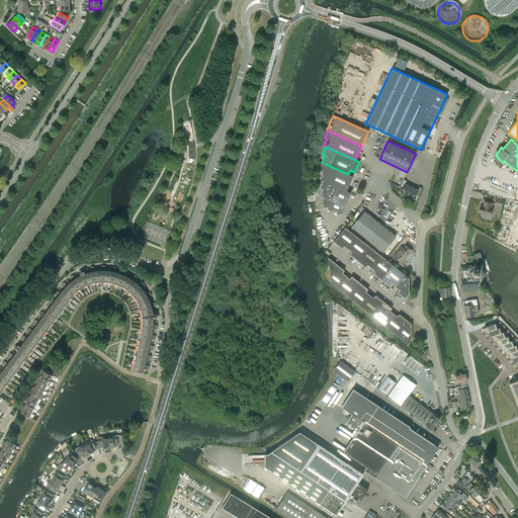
[(353,176),(348,174),(325,164),(322,171),(325,172),(321,179),(325,181),(346,190),(353,176)]
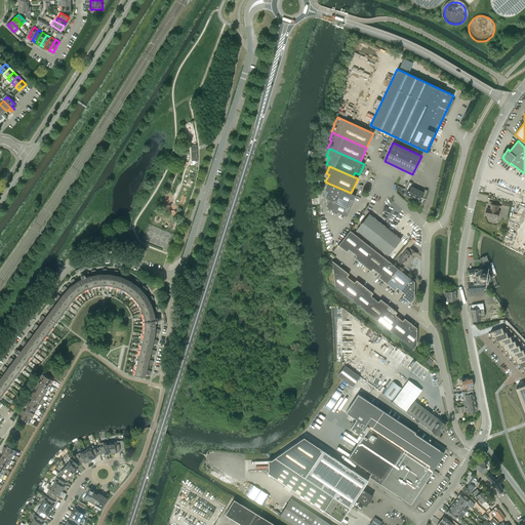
[(413,198),(416,190),(411,187),(412,184),(409,182),(405,189),(408,190),(406,195),(413,198)]
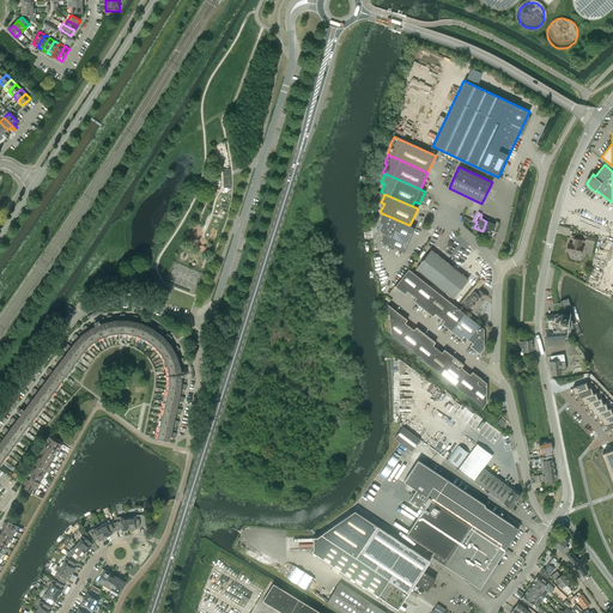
[(416,228),(410,225),(384,214),(380,223),(384,224),(381,231),(386,234),(382,242),(404,252),(416,228)]
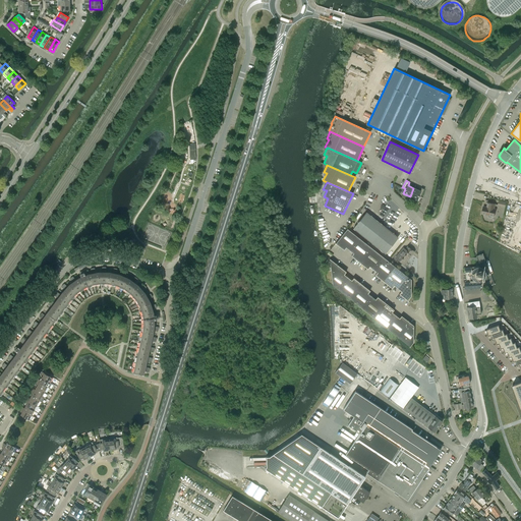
[(413,188),(410,196),(416,199),(418,195),(421,196),(424,189),(421,187),(419,190),(413,188)]
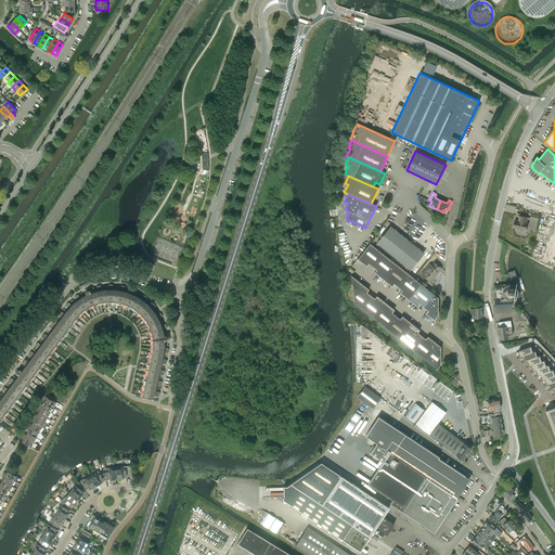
[(526,230),(528,223),(526,222),(527,217),(519,216),(518,221),(515,220),(513,228),(520,229),(520,230),(521,231),(523,232),(524,232),(525,231),(526,230)]
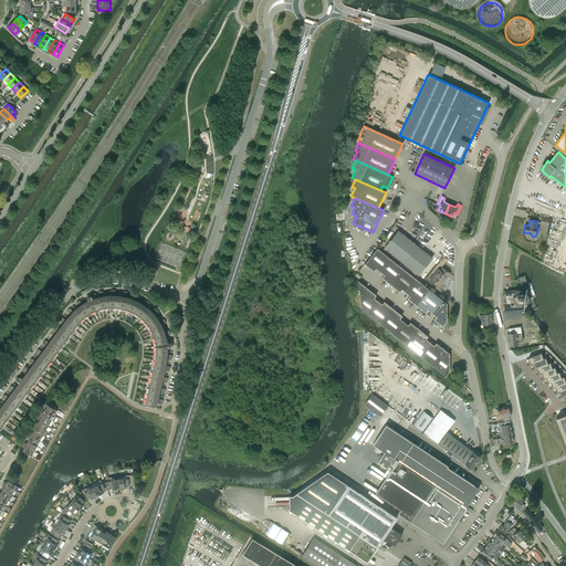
[(404,263),(418,247),(398,231),(384,248),(404,263)]
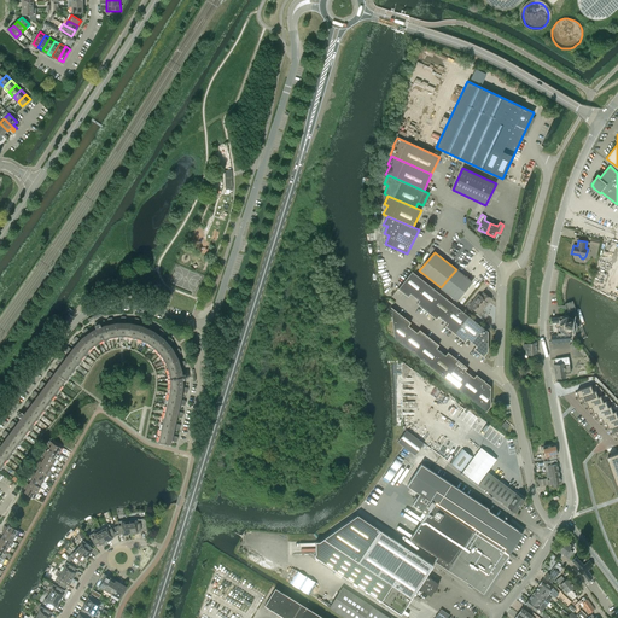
[(456,269),(441,287),(458,299),(472,281),(456,269)]
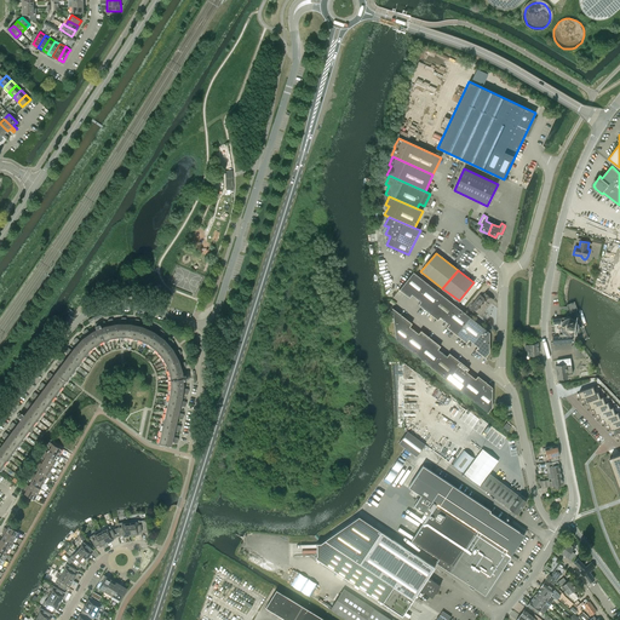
[(412,294),(417,298),(428,283),(413,273),(400,290),(409,298),(412,294)]
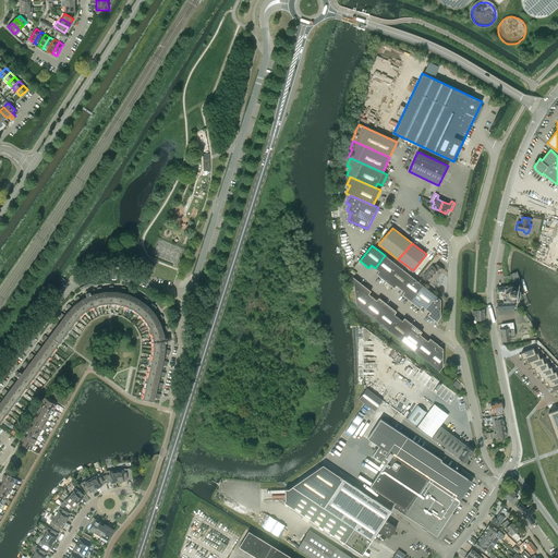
[(385,281),(398,265),(385,255),(375,268),(378,271),(376,274),(385,281)]
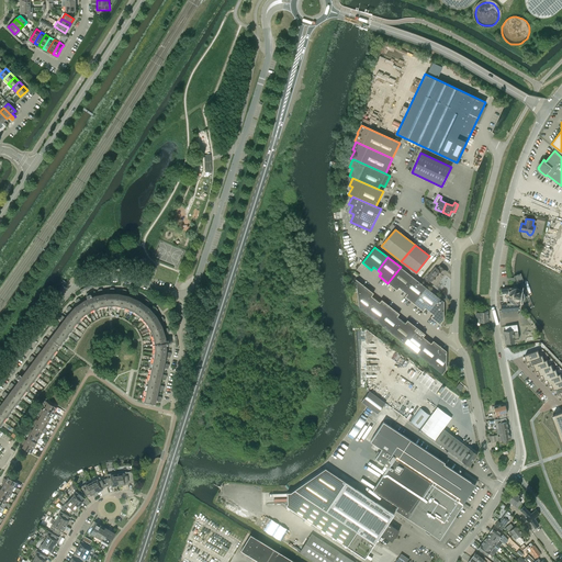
[(520,266),(525,270),(544,290),(547,291),(549,290),(549,288),(548,284),(525,261),(523,260),(520,261),(519,262),(520,266)]
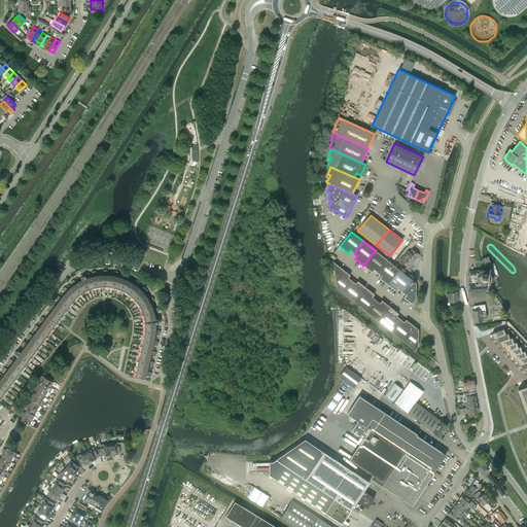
[(412,261),(413,261),(419,254),(413,249),(411,252),(409,251),(400,260),(408,267),(412,261)]
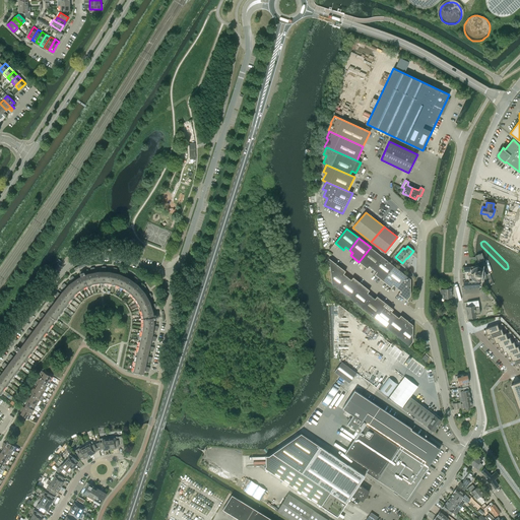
[(373,269),(383,257),(371,247),(359,262),(367,268),(369,266),(373,269)]
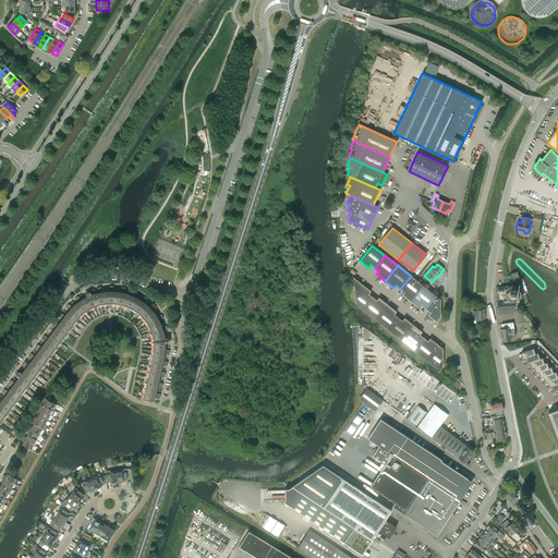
[(411,301),(423,286),(411,276),(400,289),(404,292),(402,294),(411,301)]
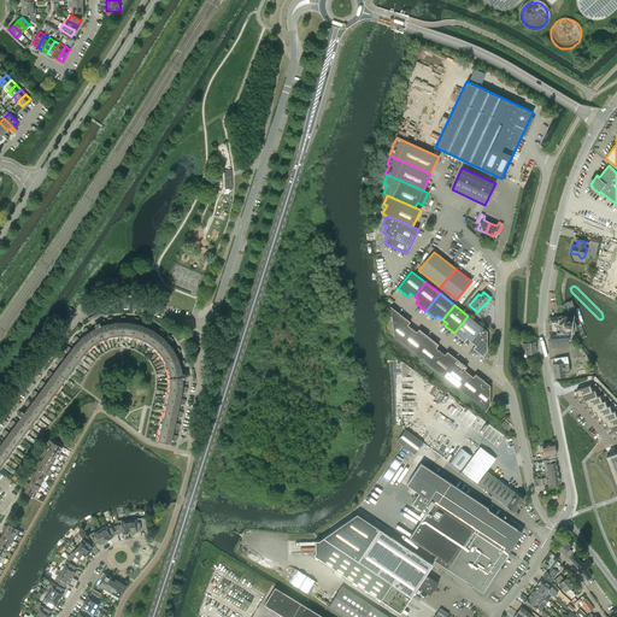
[(391,306),(391,307),(394,338),(400,342),(412,328),(407,324),(410,322),(391,306)]
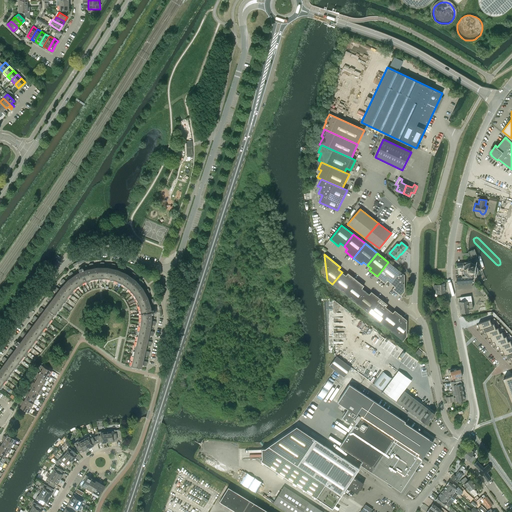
[(391,283),(400,271),(388,262),(377,276),(385,283),(387,280),(391,283)]
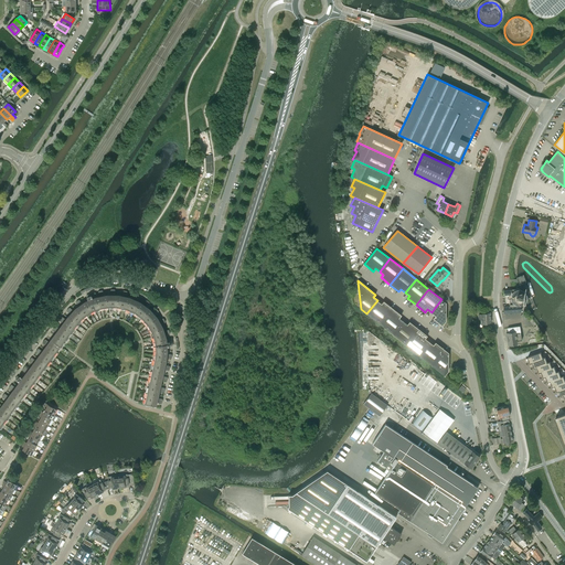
[(519,289),(514,289),(504,290),(504,295),(505,307),(503,307),(504,313),(521,311),(521,306),(525,306),(525,294),(519,289)]
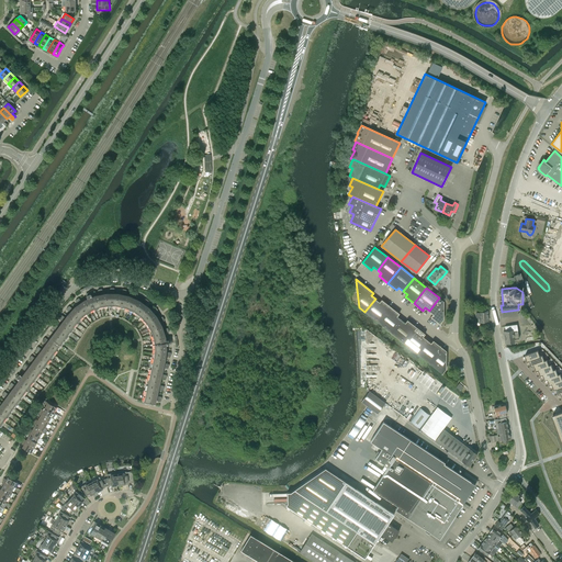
[(444,319),(444,301),(439,298),(429,311),(433,314),(430,317),(439,324),(444,319)]
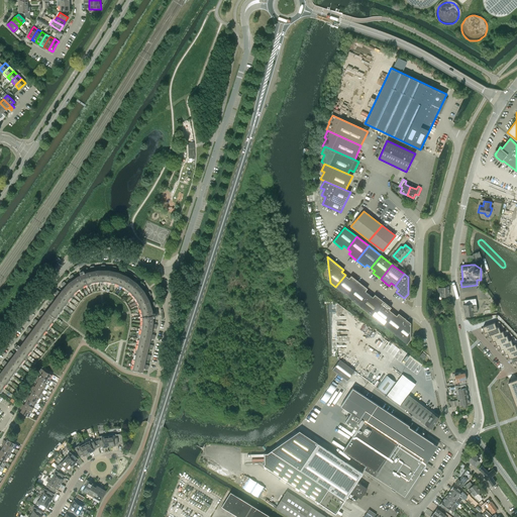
[(83,286),(87,284),(83,275),(78,277),(83,286)]
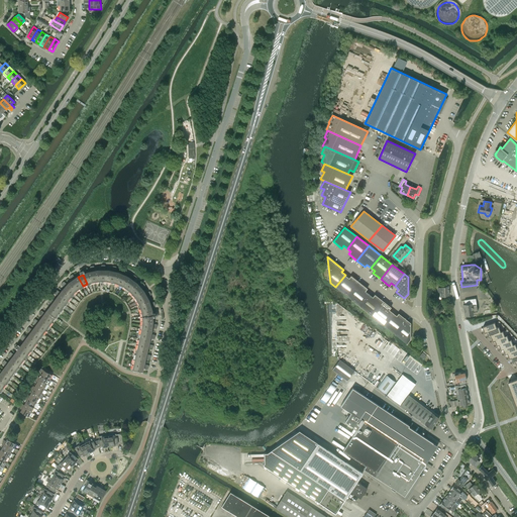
[(345,275),(335,287),(347,297),(358,282),(350,276),(348,278),(345,275)]
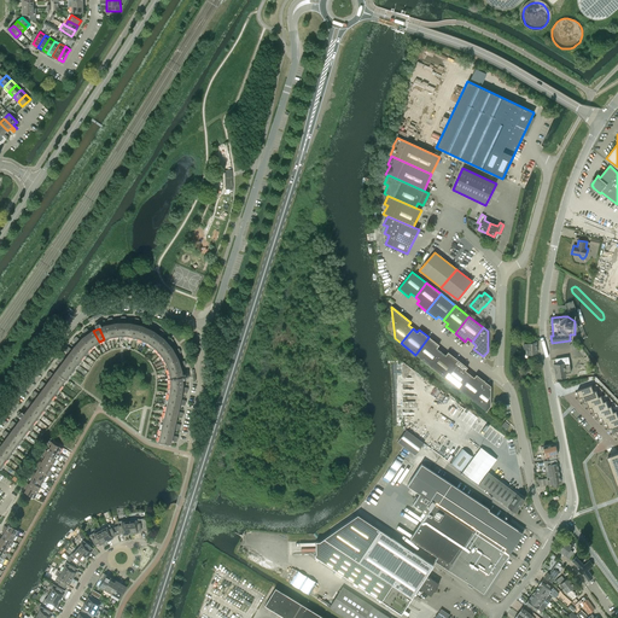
[(147,342),(152,332),(147,330),(143,339),(147,342)]
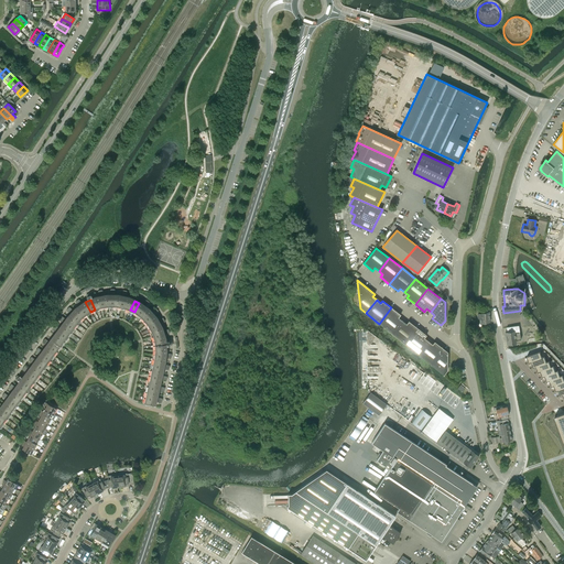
[(87,314),(90,312),(85,302),(80,305),(87,314)]
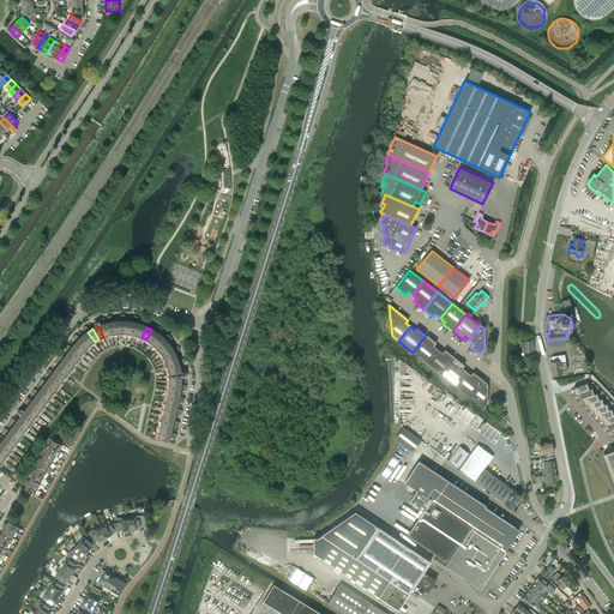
[(151,330),(146,339),(150,342),(156,333),(151,330)]
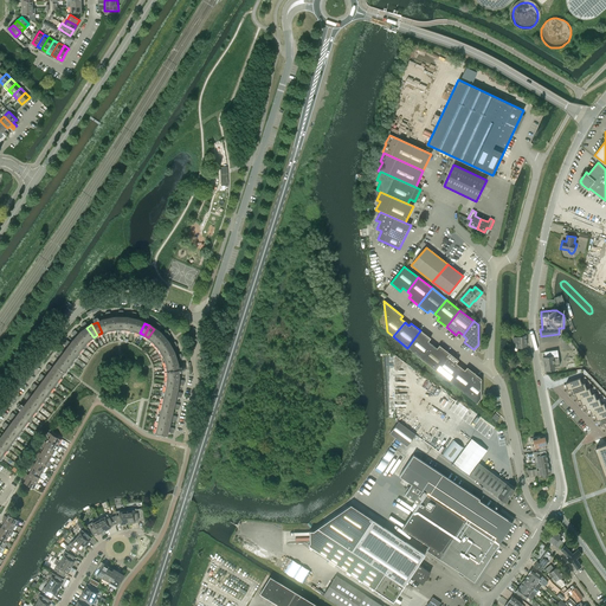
[(82,331),(89,340),(94,337),(86,328),(82,331)]
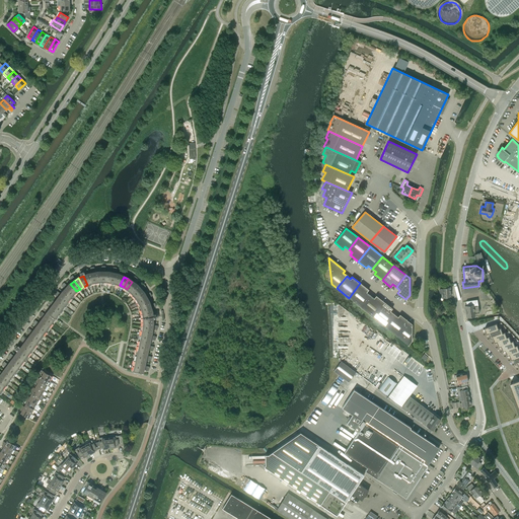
[(130,292),(137,285),(132,282),(127,289),(130,292)]
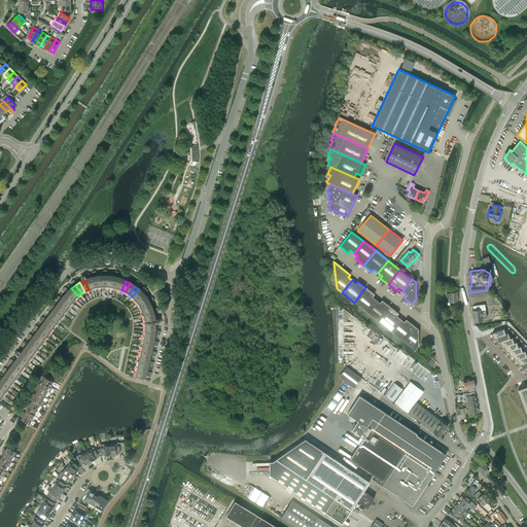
[(365,287),(354,303),(366,312),(376,300),(373,296),(374,294),(365,287)]
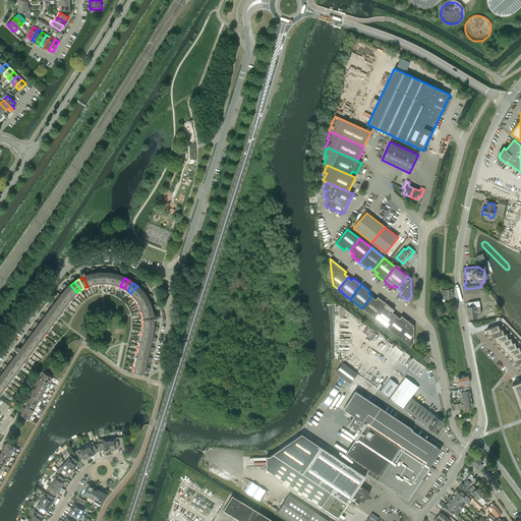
[(74,295),(76,292),(70,285),(67,289),(74,295)]
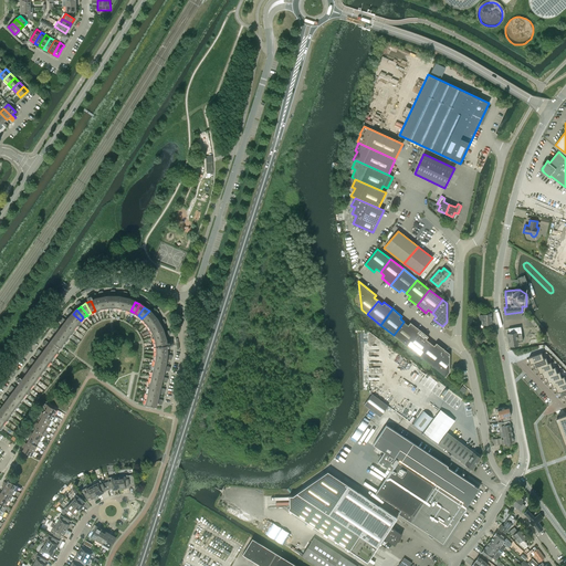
[(149,311),(142,318),(145,322),(153,315),(149,311)]
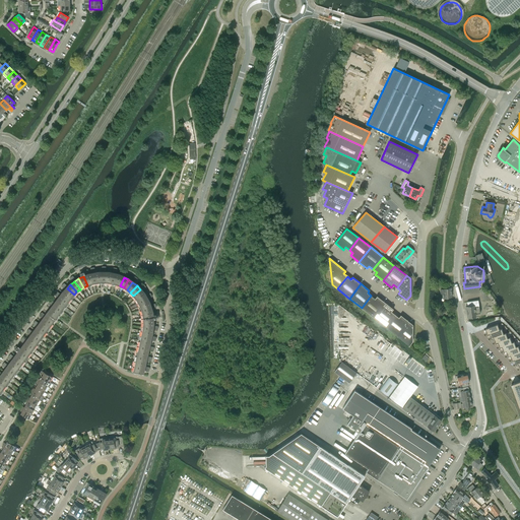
[(63,293),(71,298),(74,295),(67,288),(63,293)]
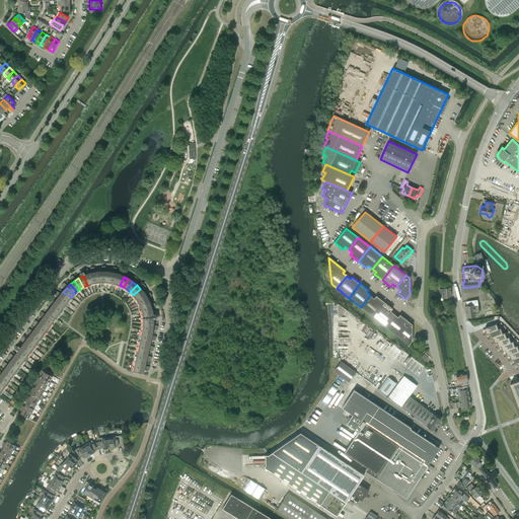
[(445,288),(441,289),(442,297),(447,297),(447,300),(451,299),(451,296),(452,296),(451,288),(445,288)]
